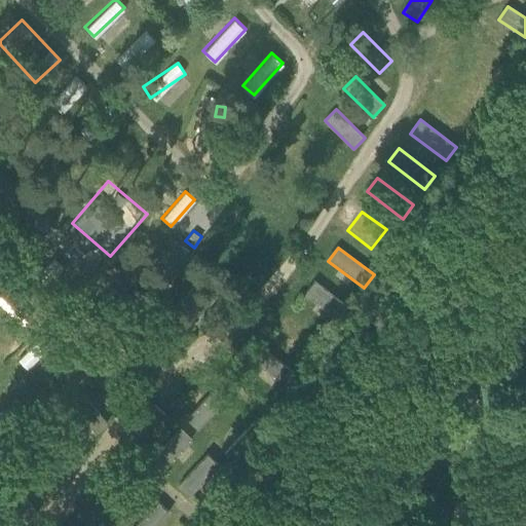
[(188,263),(195,269),(202,259),(194,254),(188,263)]
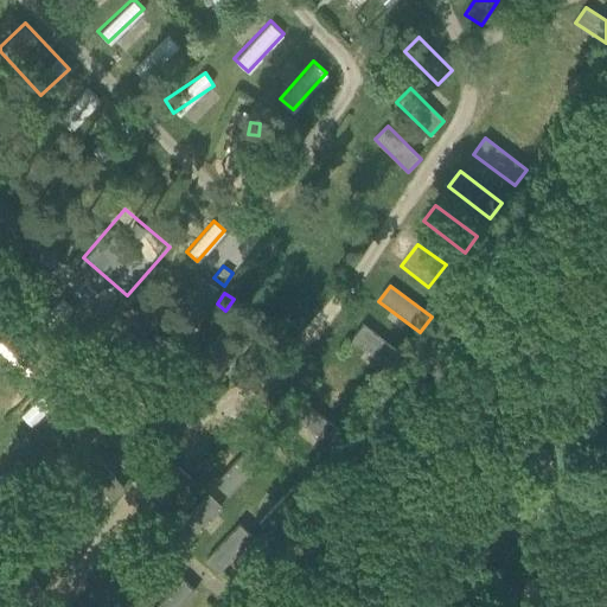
[(74,310),(63,299),(33,328),(44,339),(74,310)]
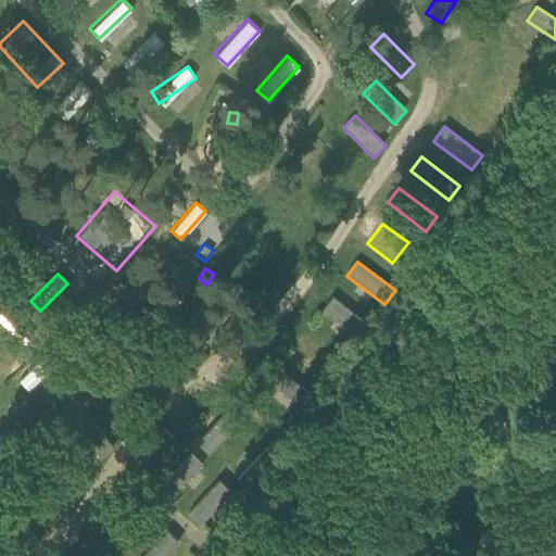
[(225,300),(231,289),(222,283),(216,294),(225,300)]
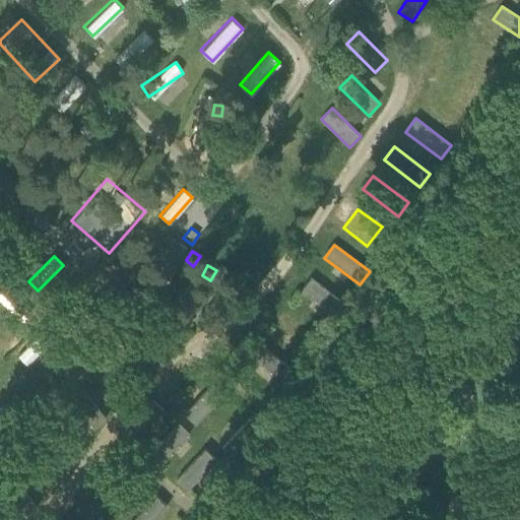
[(346,306),(311,278),(301,291),(336,319),(346,306)]
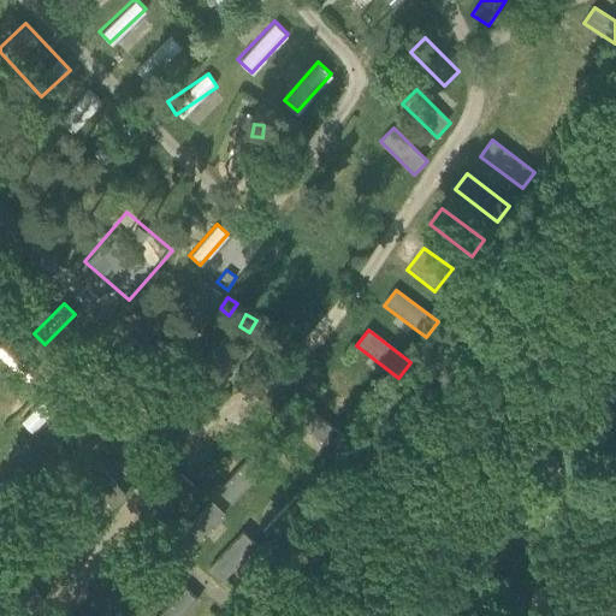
[(39,373),(4,339),(0,342),(0,356),(28,384),(39,373)]
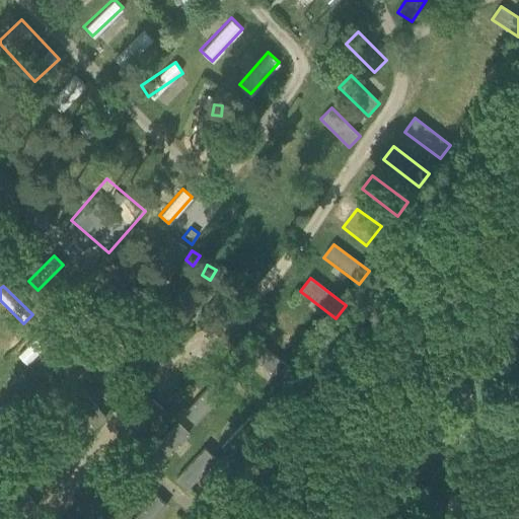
[(57,338),(48,328),(18,356),(26,365),(57,338)]
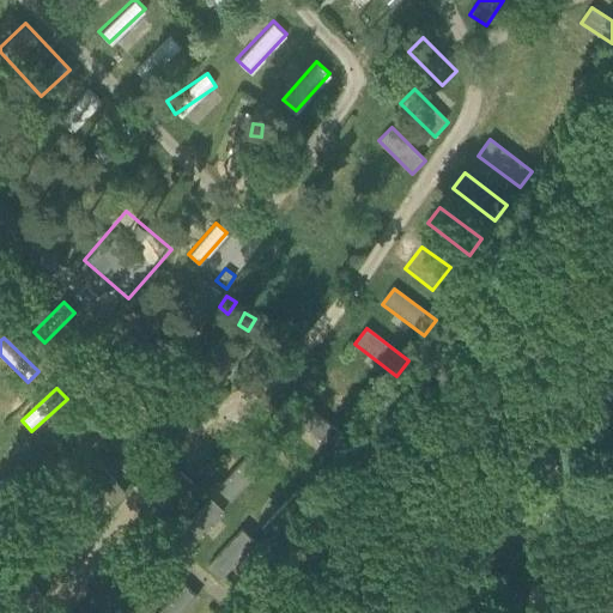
[(346,437),(304,405),(292,420),(334,453),(346,437)]
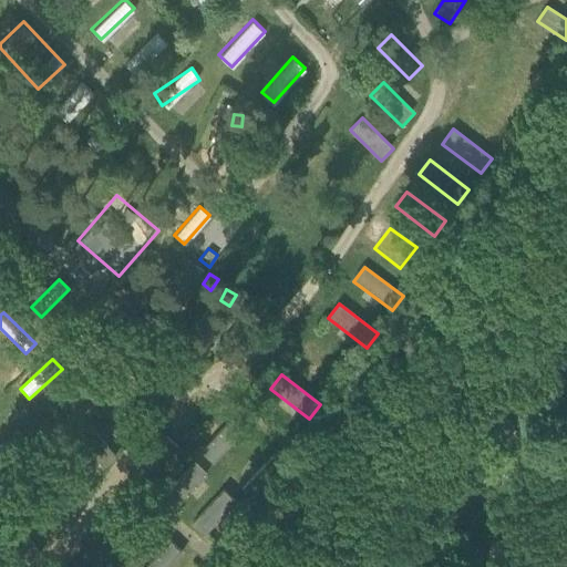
[(141,424),(113,391),(99,402),(126,435),(141,424)]
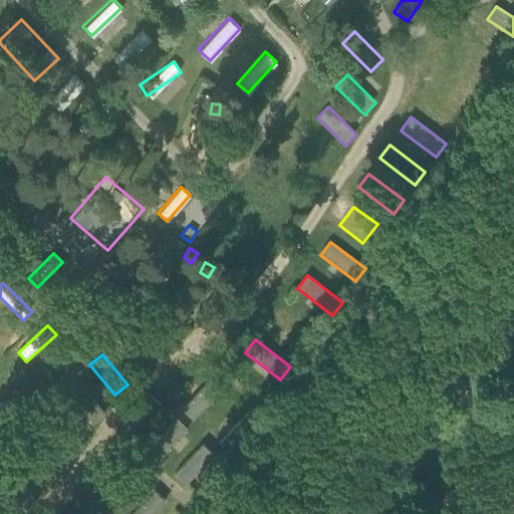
[(224,391),(212,379),(182,412),(194,423),(224,391)]
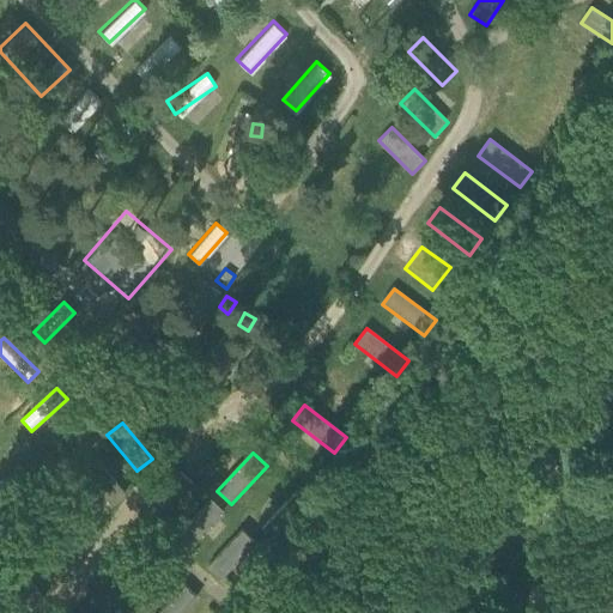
[(127,496),(98,461),(83,473),(111,509),(127,496)]
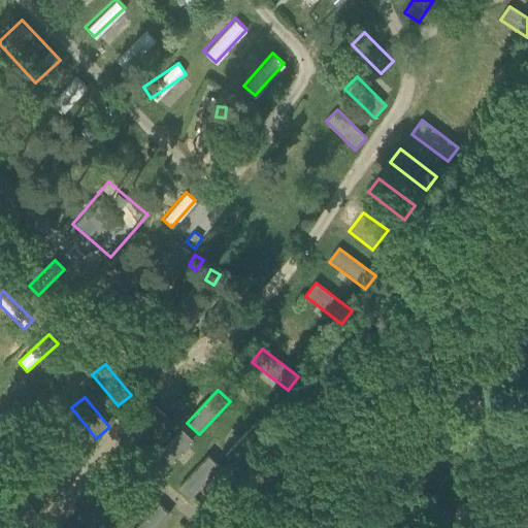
[(167,418),(155,406),(125,438),(136,450),(167,418)]
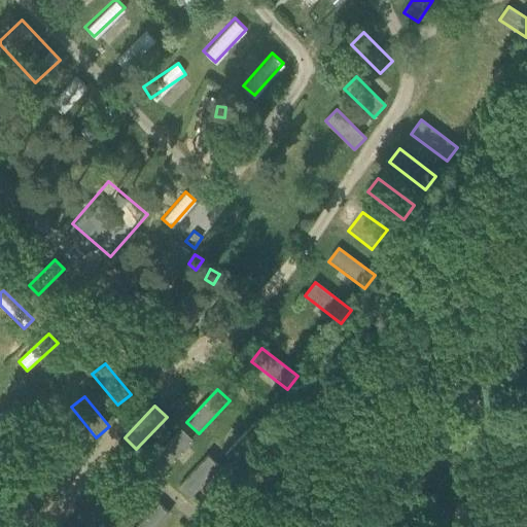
[(267,435),(254,424),(224,457),(236,468),(267,435)]
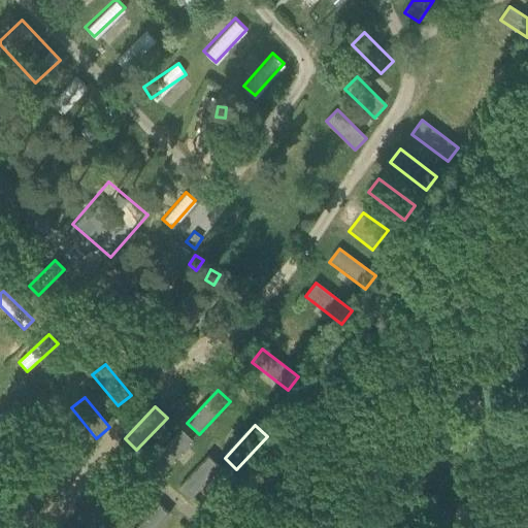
[(87,458),(61,427),(48,438),(73,468),(87,458)]
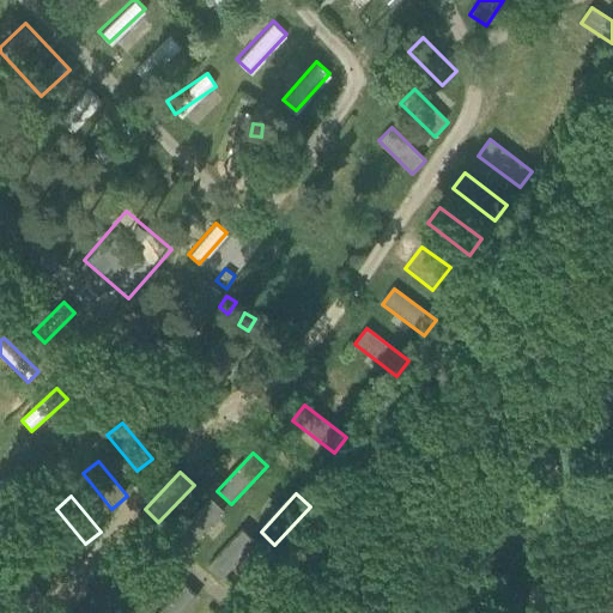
[(224,514),(210,501),(175,539),(189,552),(224,514)]
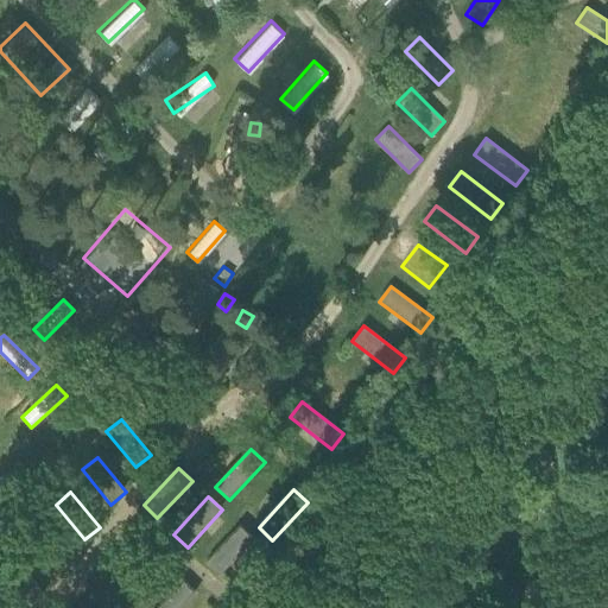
[(254,539),(240,526),(206,563),(220,576),(254,539)]
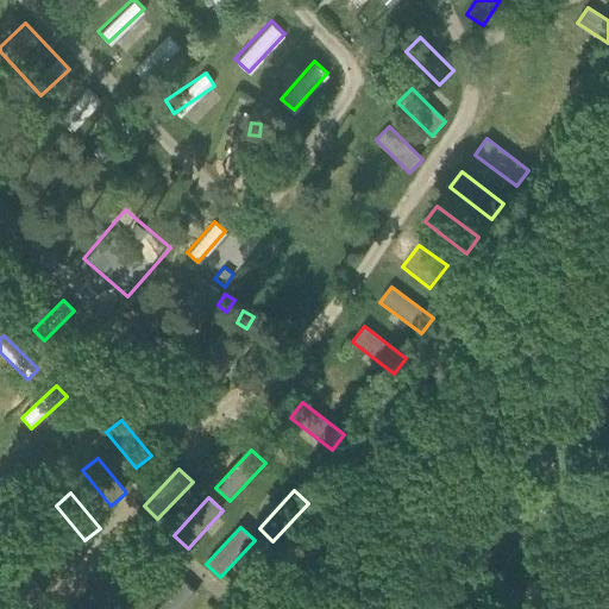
[(165,564),(151,551),(117,589),(131,602),(165,564)]
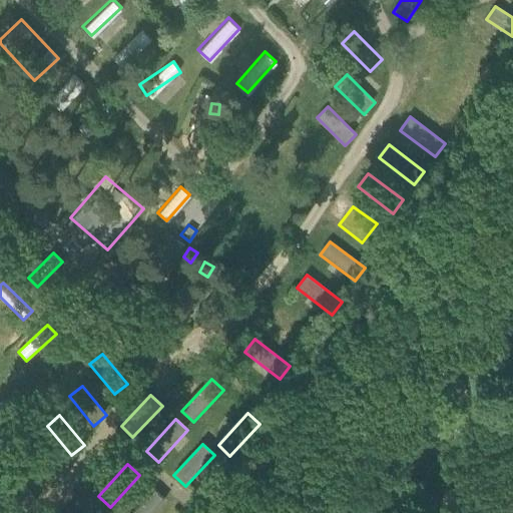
[(26,512),(38,504),(14,474),(1,484),(24,512),(26,512)]
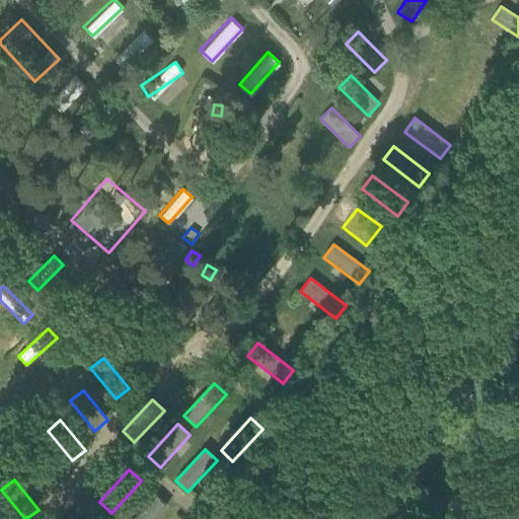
[(157,518),(169,507),(157,496),(135,518),(157,518)]
